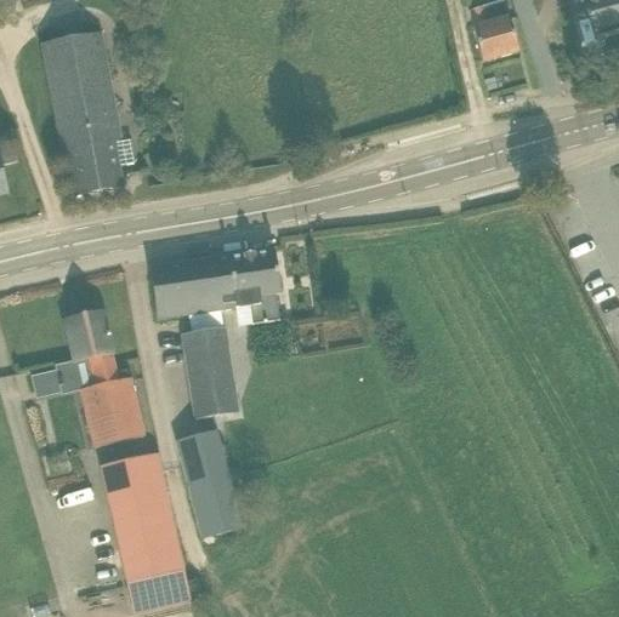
[(572,0),(575,12),(577,12),(591,9),(597,28),(615,23),(617,28),(618,27),(618,0),(572,0)]
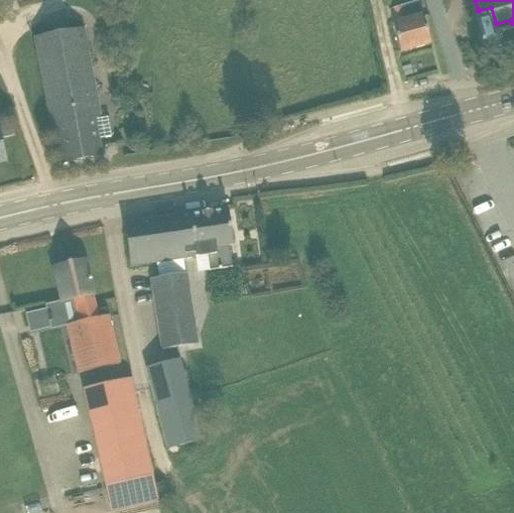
[(393,21),(401,49),(431,41),(423,12),(407,17),(403,3),(391,7),(395,21),(393,21)]
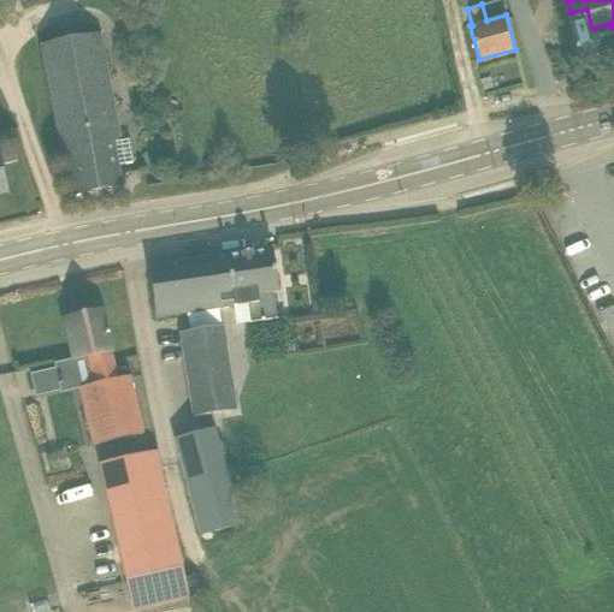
[(123,184),(119,162),(134,160),(130,136),(122,138),(101,30),(42,42),(63,149),(68,148),(76,194),(123,184)]
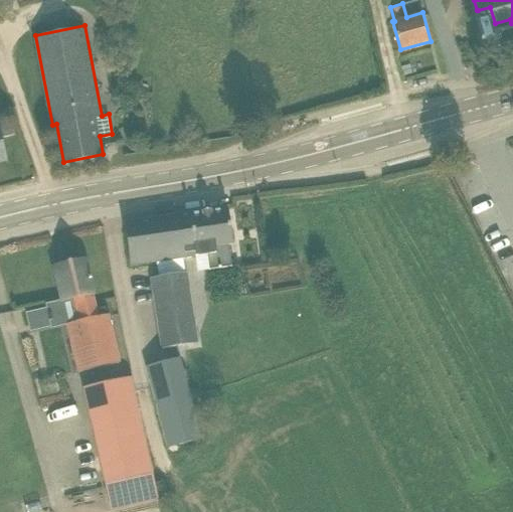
[(0,160),(8,158),(2,136),(16,132),(12,119),(0,122),(0,160)]
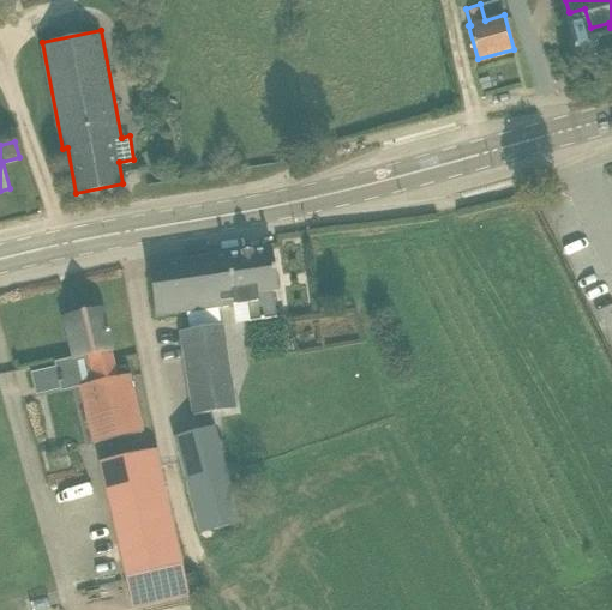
[(247,302),(251,320),(277,315),(274,290),(280,289),(273,245),(149,263),(157,315),(247,302)]
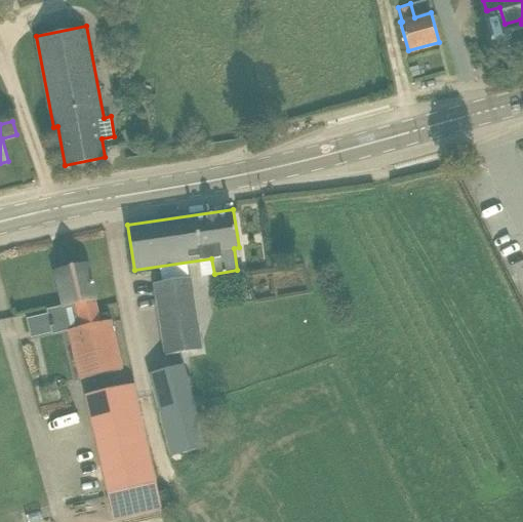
[(68,329),(79,378),(123,368),(112,318),(103,320),(93,279),(90,280),(87,264),(56,271),(65,306),(74,304),(79,326),(68,329)]
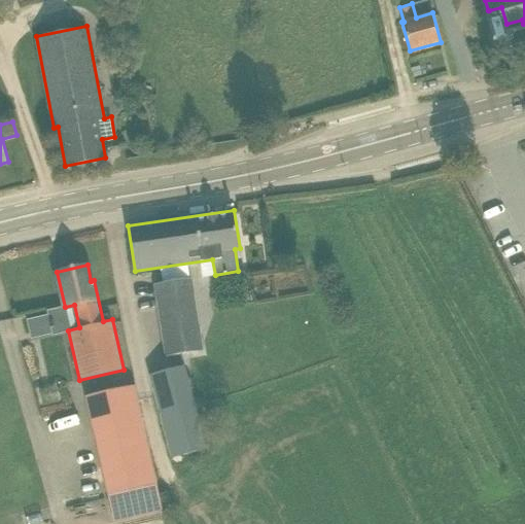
[(153,283),(166,355),(204,349),(191,277),(153,283)]
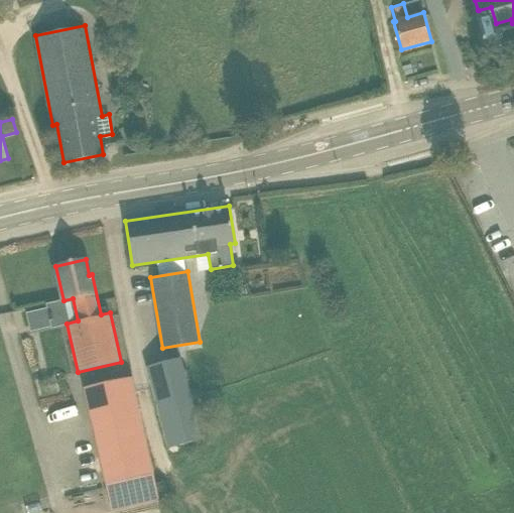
[(146,366),(168,447),(203,438),(180,357),(146,366)]
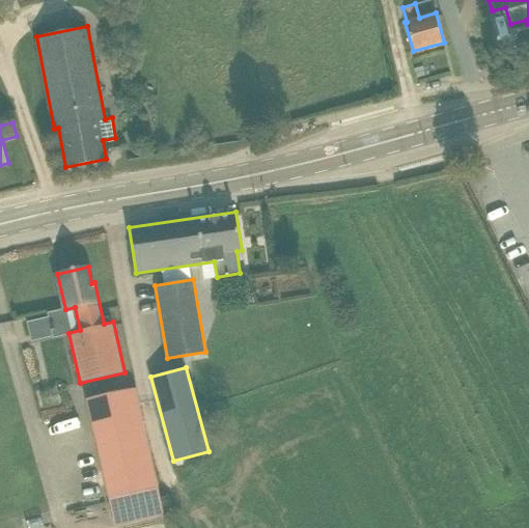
[(136,387),(86,398),(109,498),(109,499),(110,499),(159,488),(136,387)]
